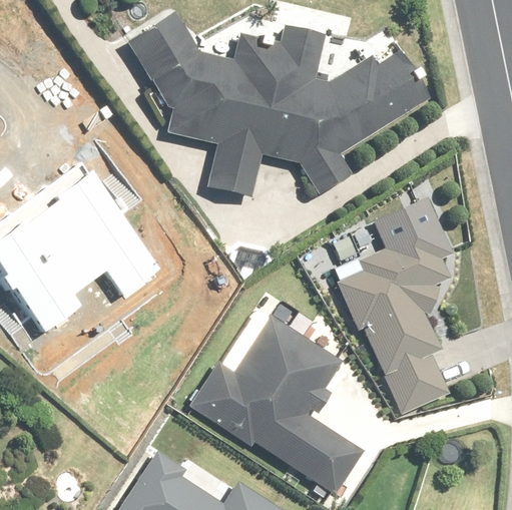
[(278,40),(240,32),(232,58),(200,49),(181,11),(129,42),(171,106),(170,132),(217,142),(209,185),(253,197),(262,154),(299,163),(318,196),(354,174),(340,151),(431,96),(402,48),(377,64),(371,55),(323,84),(315,79),(325,33),(288,26),(278,40)]
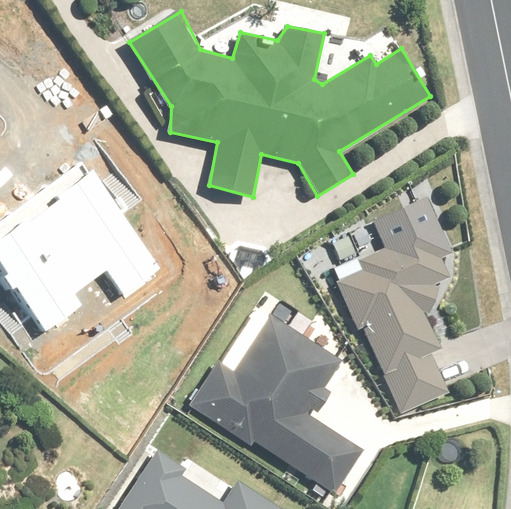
[(144,270),(69,169),(32,197),(34,200),(0,226),(0,295),(30,337),(74,304),(64,291),(92,271),(110,295),(144,270)]
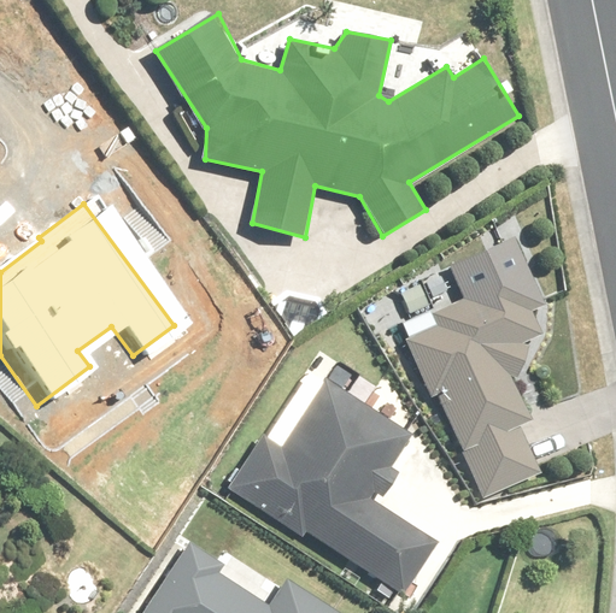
[(409,336),(403,339),(486,499),(543,470),(520,423),(533,417),(512,375),(544,336),(544,293),(527,261),(533,259),(515,218),(494,228),(500,242),(450,267),(459,290),(402,322),(409,336)]
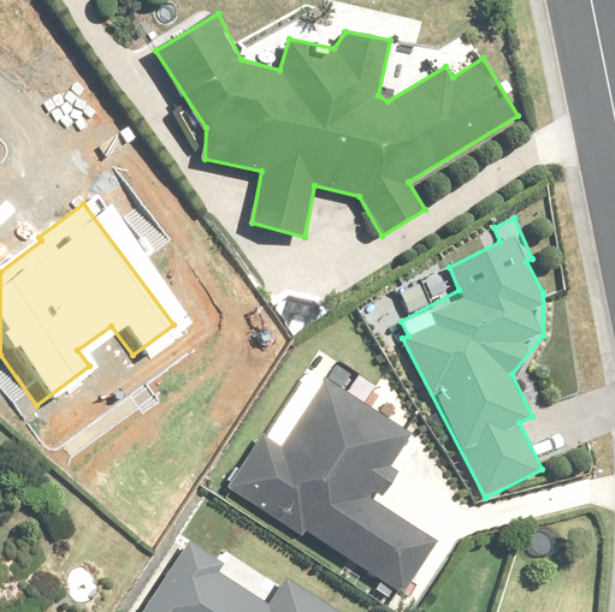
[(302,528),(347,557),(358,565),(402,595),(438,541),(371,495),(376,487),(383,491),(396,470),(390,465),(412,434),(324,375),(279,440),(264,429),(225,487),(297,536),(302,528)]
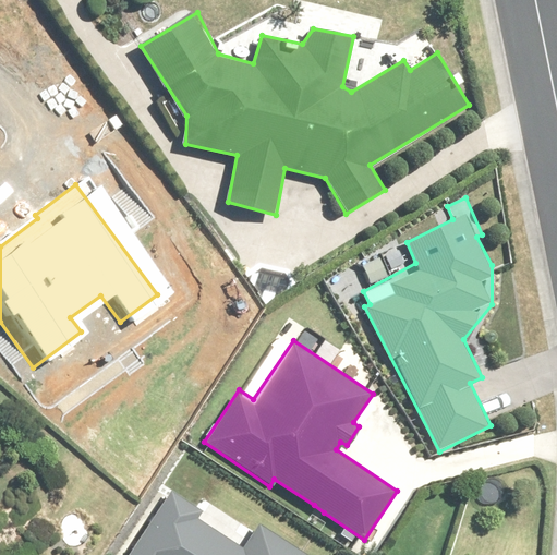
[(307,554),(261,523),(243,551),(164,498),(126,554),(307,554)]
